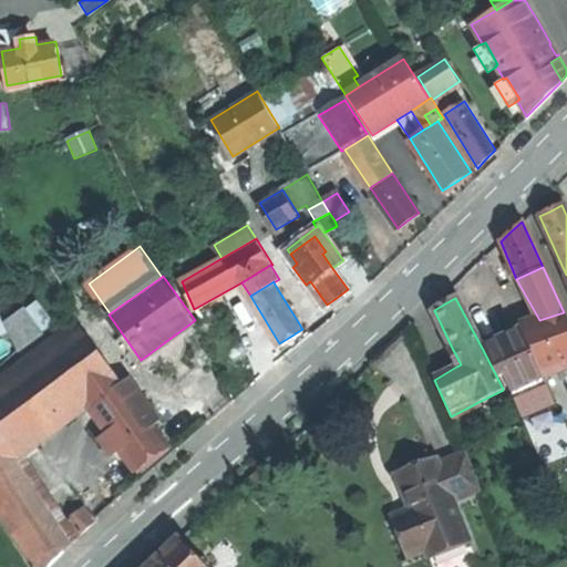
[(6,321),(8,328),(18,348),(43,330),(27,308),(6,321)]
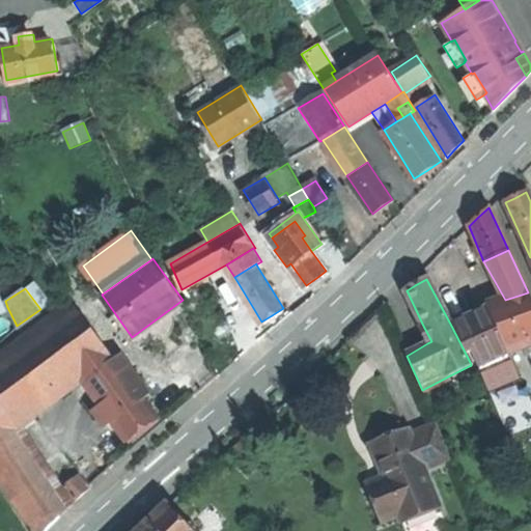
[(498,303),(486,308),(506,352),(525,344),(530,341),(530,296),(529,290),(528,292),(505,300),(498,303)]
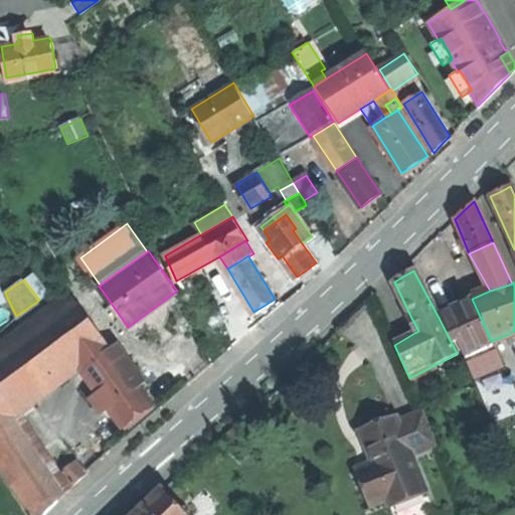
[(0,342),(0,354),(74,297),(68,290),(0,342)]
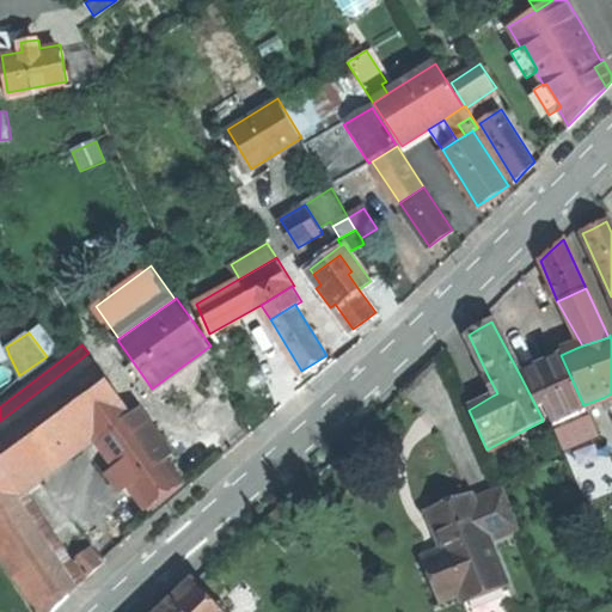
[(0,469),(17,490),(92,432),(128,403),(89,353),(0,421),(0,469)]
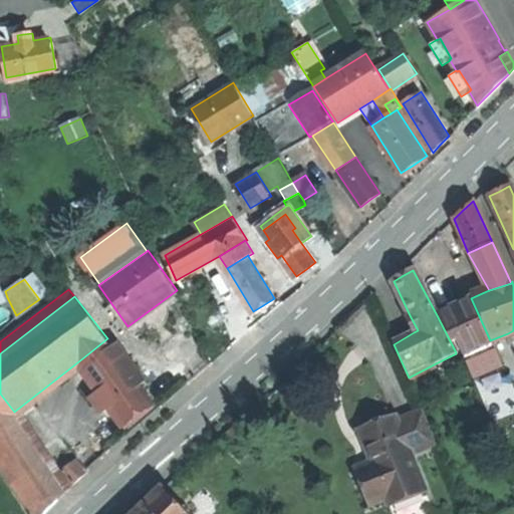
[(450,311),(440,316),(439,314),(437,315),(456,352),(461,350),(465,358),(492,344),(490,340),(471,298),(455,306),(449,310),(450,311)]
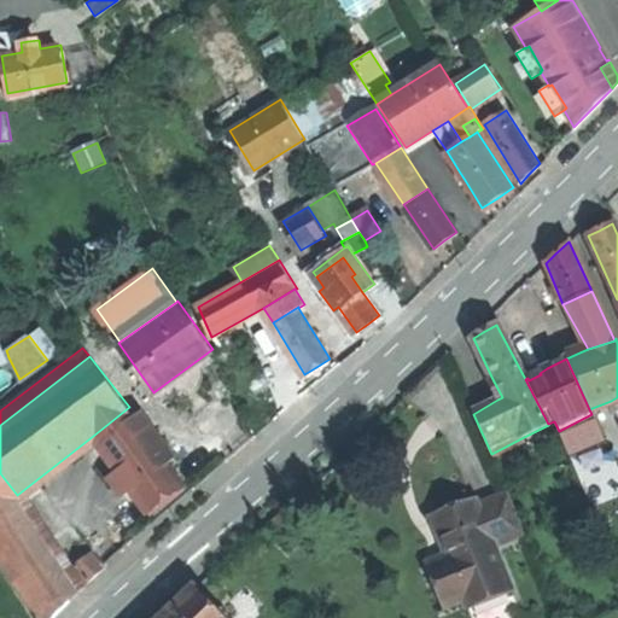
[(488,382),(497,400),(502,397),(493,379),(488,382)]
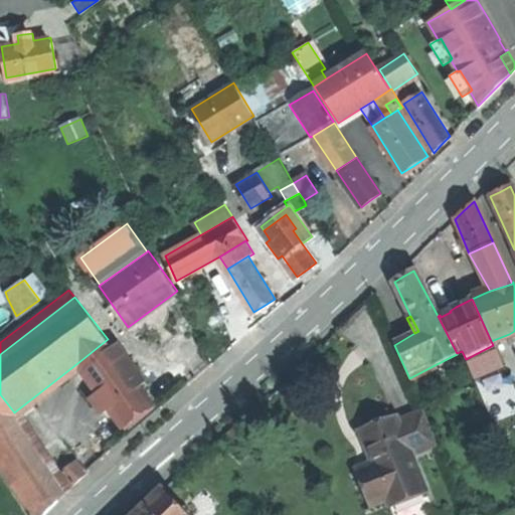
[(120,358),(113,348),(108,339),(77,363),(90,380),(120,358)]
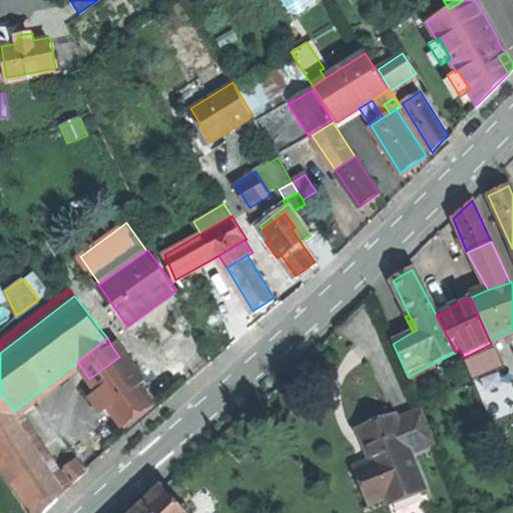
[(130,349),(123,338),(112,347),(119,357),(125,353),(130,349)]
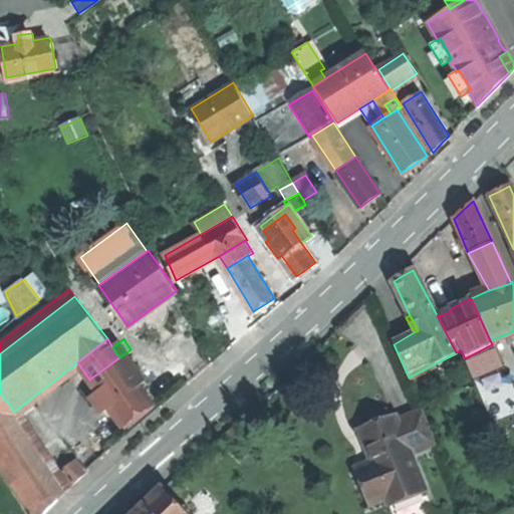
[(495,350),(467,363),(475,380),(503,367),(495,350)]
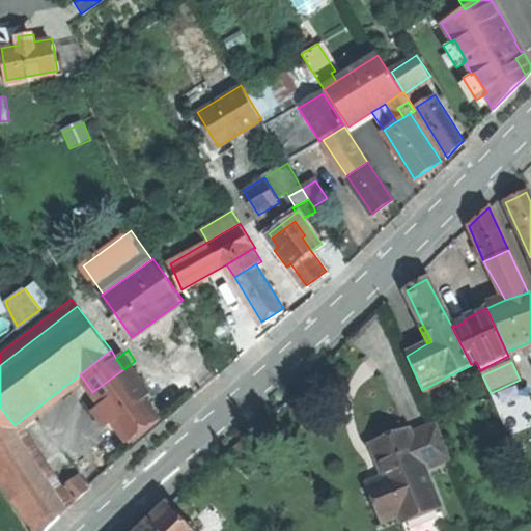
[(149,392),(130,365),(123,369),(92,392),(128,440),(141,429),(158,417),(143,396),(149,392)]
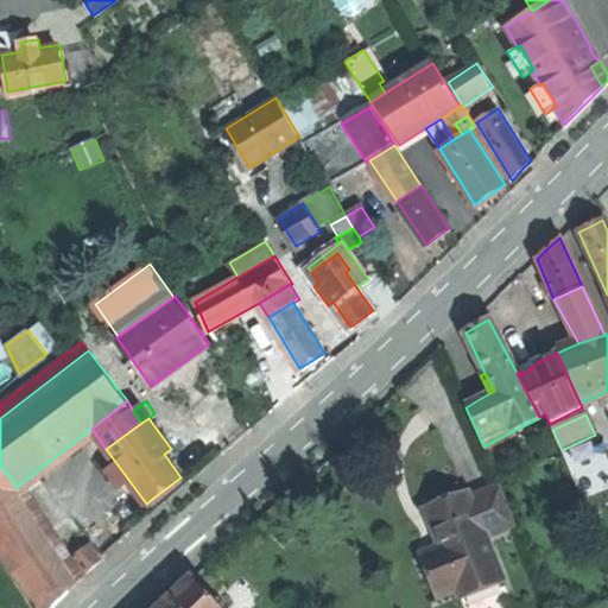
[(515,435),(513,431),(483,447),(485,450),(515,435)]
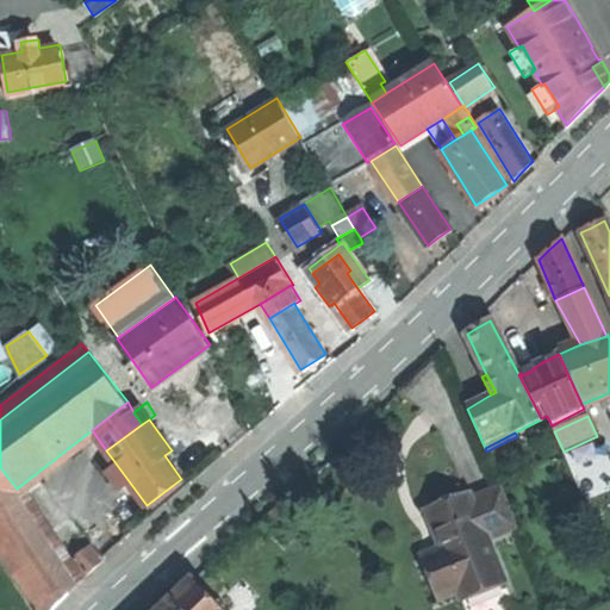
[(0,498),(6,495),(17,489),(0,467),(0,498)]
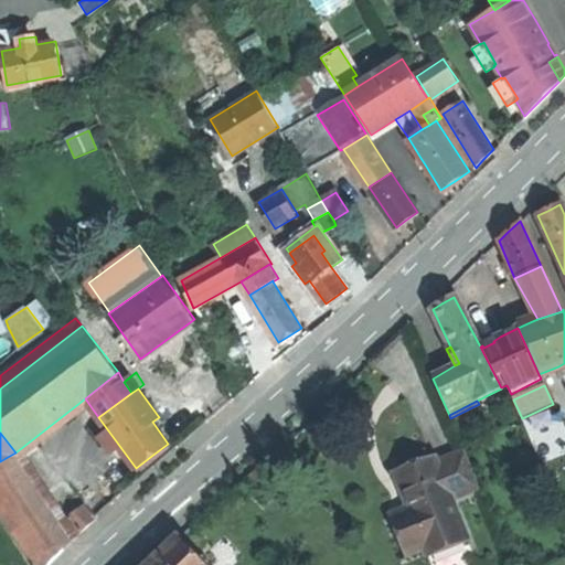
[(462,451),(435,464),(449,499),(478,488),(462,451)]
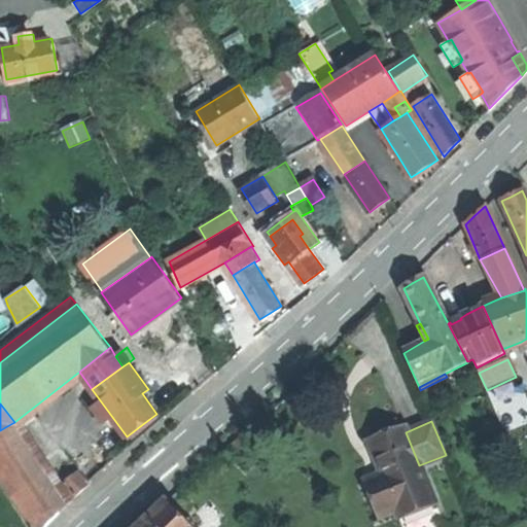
[(0,473),(35,526),(45,526),(60,512),(5,427),(0,430),(0,473)]
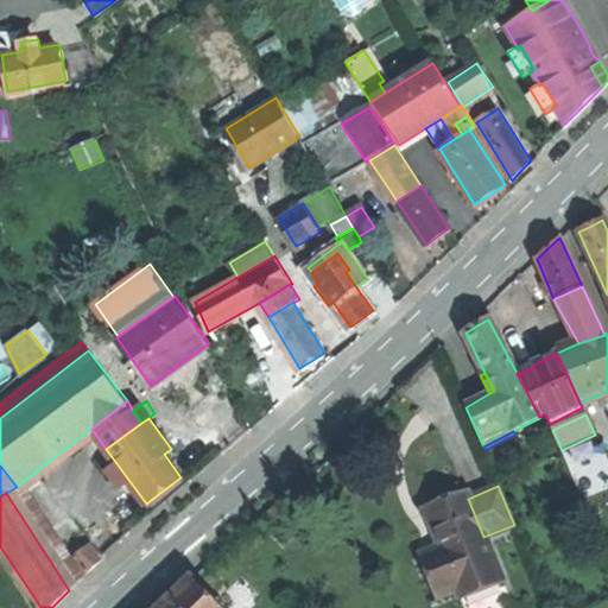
[(448,500),(432,507),(450,552),(423,564),(437,597),(456,589),(461,599),(502,581),(483,537),(468,499),(466,493),(448,500)]
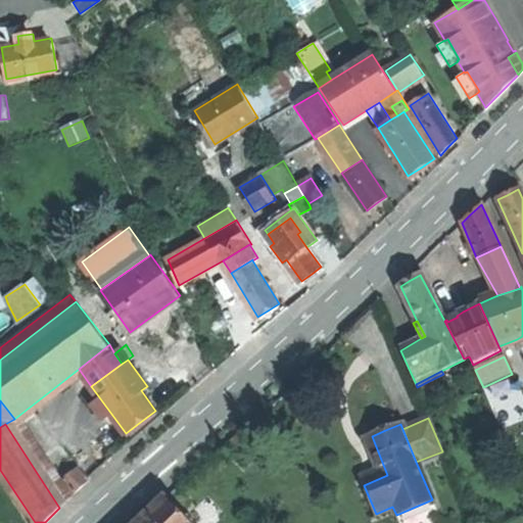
[(236,436),(229,441),(234,447),(240,441),(236,436)]
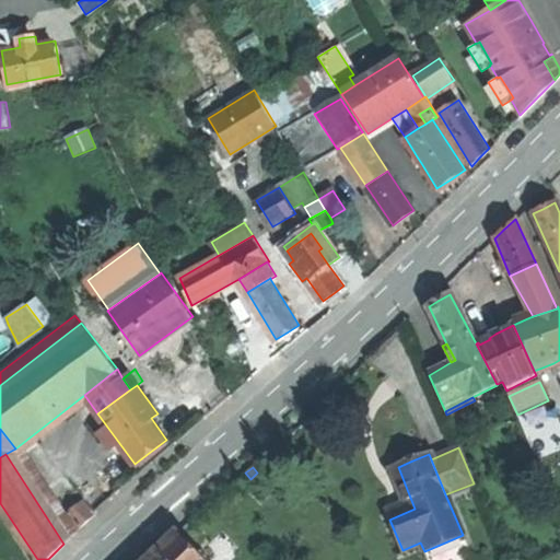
[(386,512),(389,520),(415,509),(398,467),(389,470),(404,504),(386,512)]
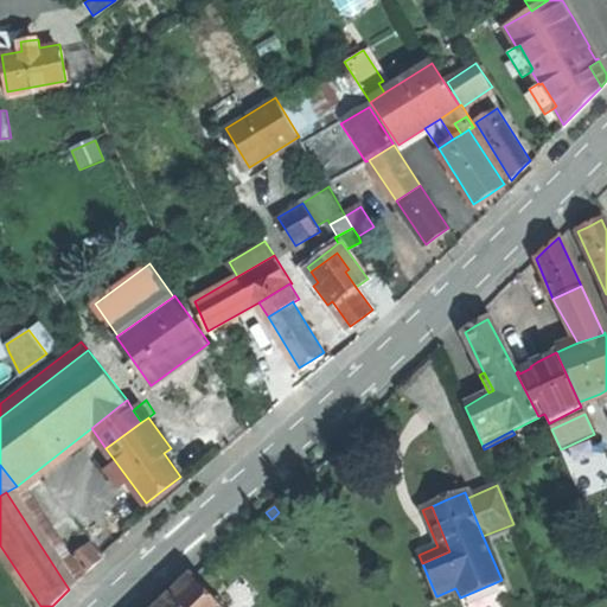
[(87,572),(103,556),(90,541),(74,556),(87,572)]
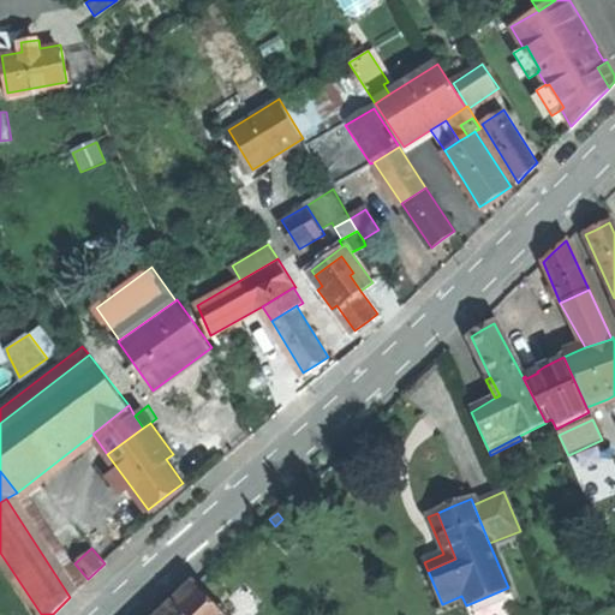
[(216,614),(191,587),(162,614),(216,614)]
